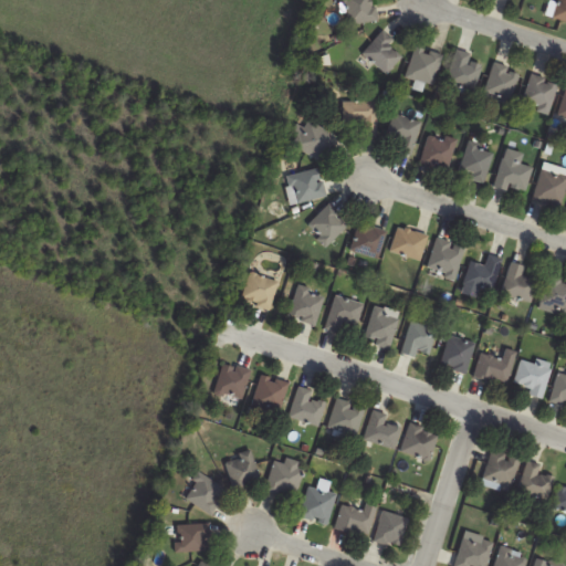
[(346,0),(348,24),(377,22),(375,0),(346,0)]
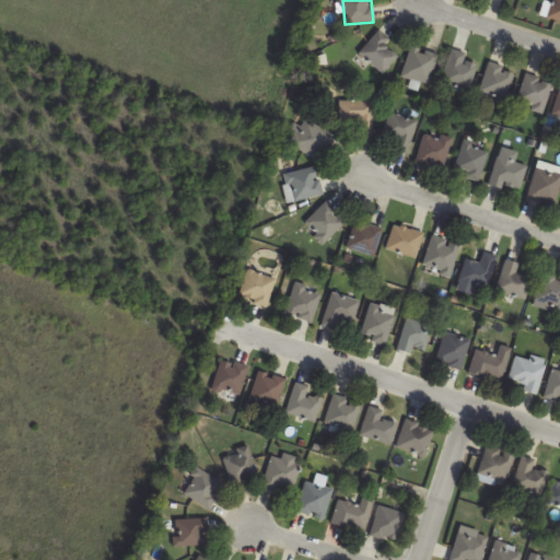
[(559,0),(552,0),(547,18),(559,22),(559,0)]
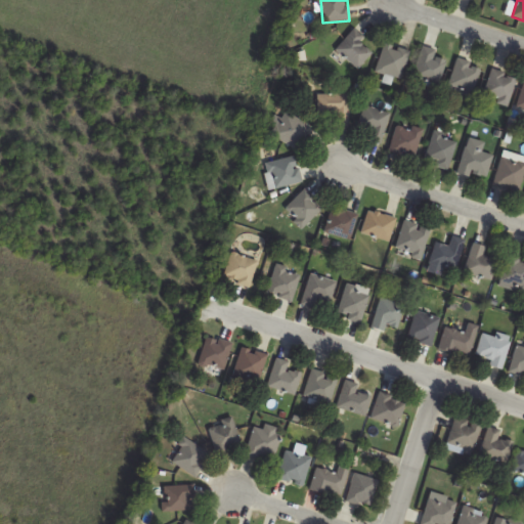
[(337,48),(357,70),(373,53),(361,42),(364,38),(356,29),(337,48)]
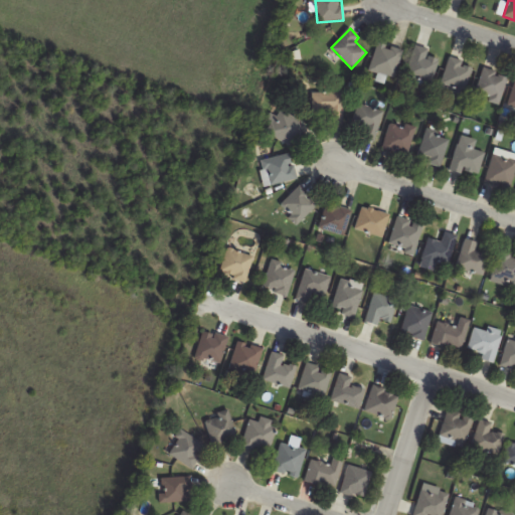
[(370,69),(394,77),(403,50),(379,42),(370,69)]
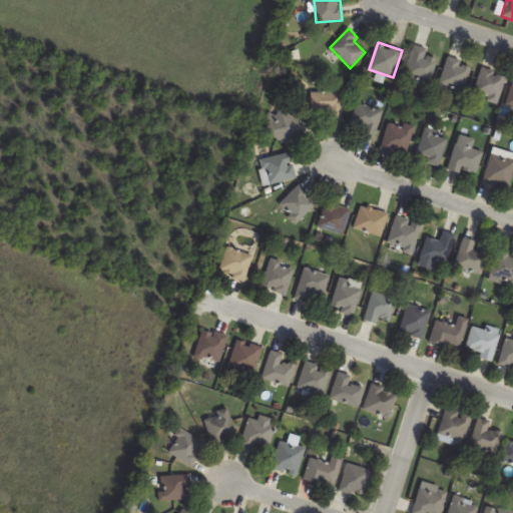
[(428,49),(415,45),(405,75),(430,83),(438,59),(426,55),(428,49)]
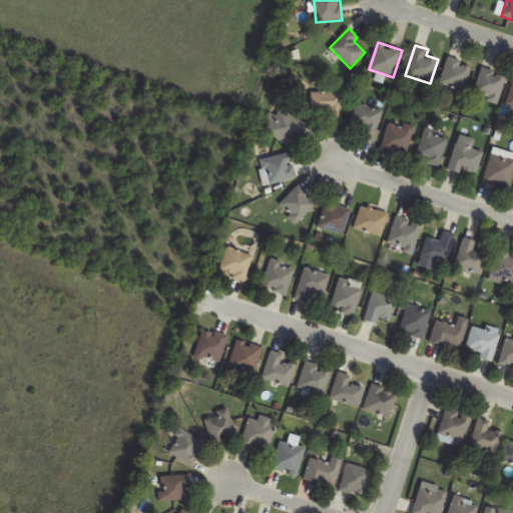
[(462,95),(471,65),(448,58),(440,88),(462,95)]
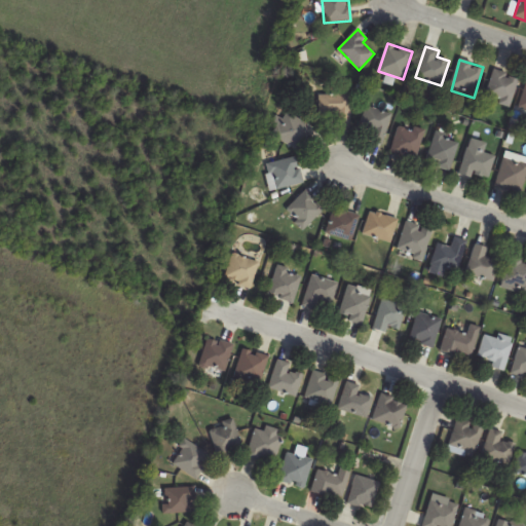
[(508,107),(520,79),(496,69),(484,97),(508,107)]
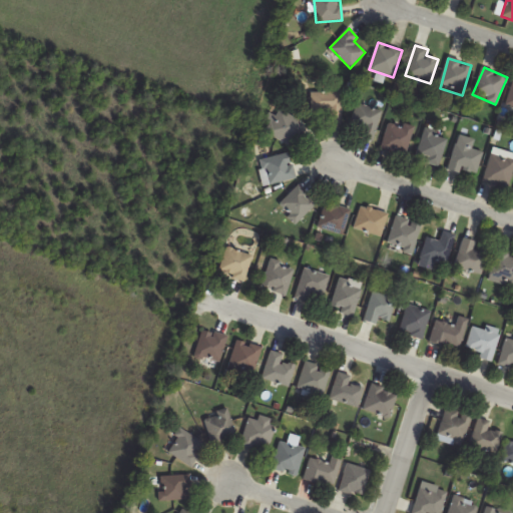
[(342,92),(312,92),(312,112),(329,112),(328,125),(342,125),(342,92)]
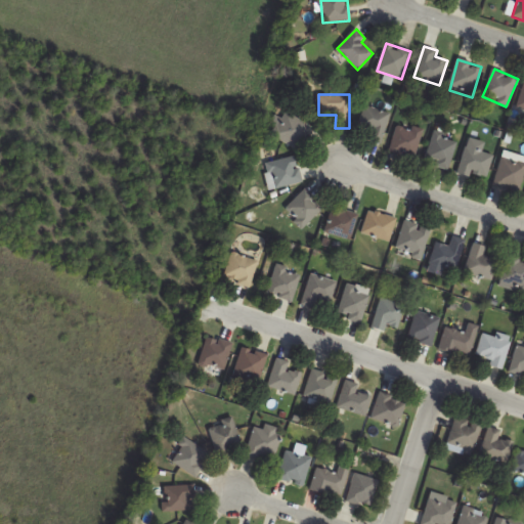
[(390,113),(364,106),(360,125),(370,128),(367,140),(383,144),(390,113)]
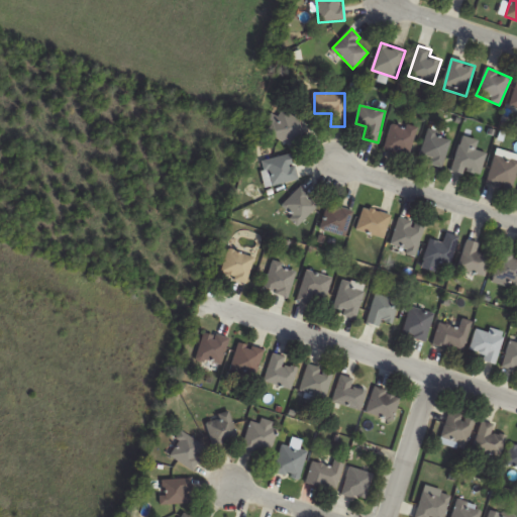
[(307,126),(282,110),(268,132),(293,148),(307,126)]
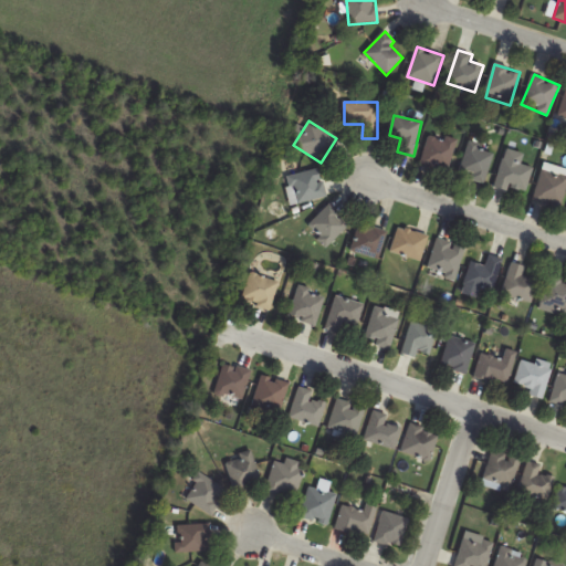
[(421,163),(447,171),(457,142),(431,133),(421,163)]
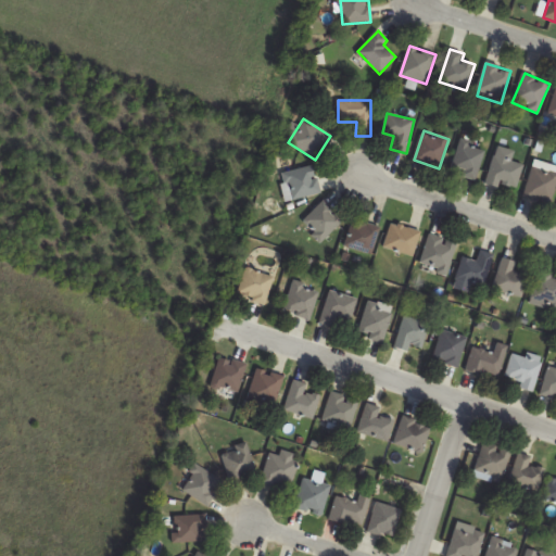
[(462,172),(460,176),(478,179),(484,147),(459,141),(453,171),(462,172)]
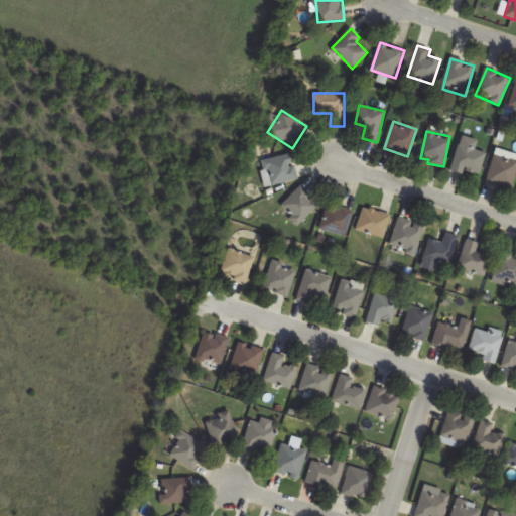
[(475,150),(478,140),(462,135),(452,169),(479,176),(486,153),(475,150)]
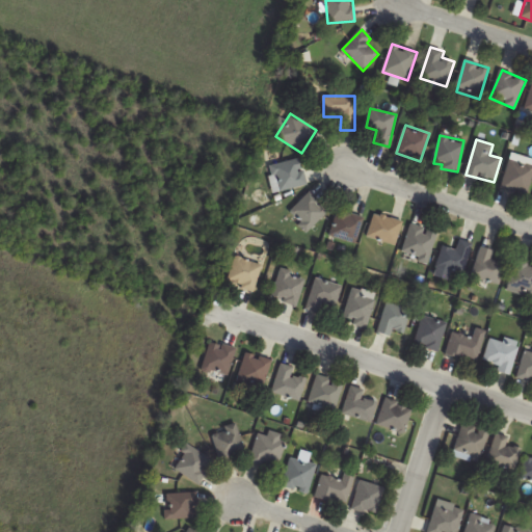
[(272,165),(278,191),(307,185),(301,159),(272,165)]
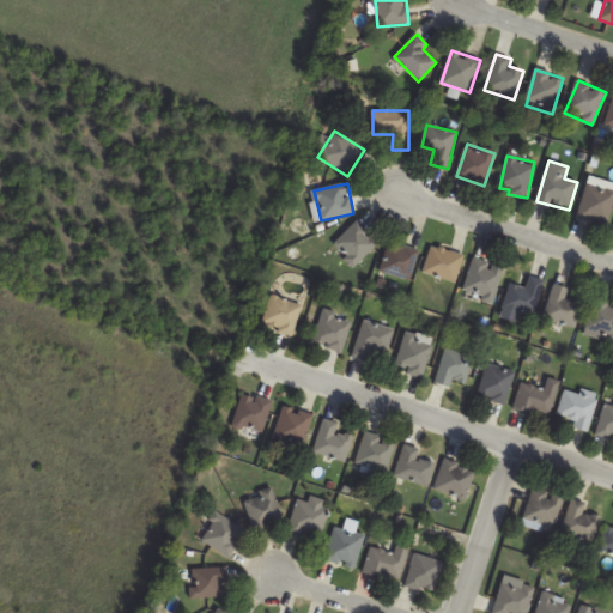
[(607,224),(612,202),(612,190),(587,183),(577,216),(607,224)]
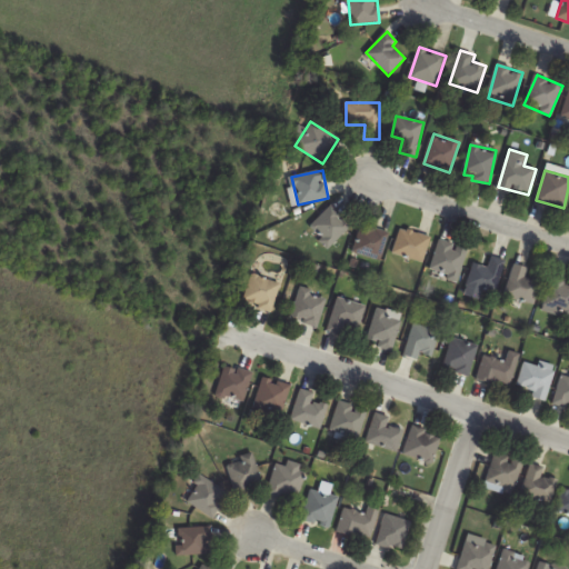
[(350,227),(330,206),(308,227),(329,248),(350,227)]
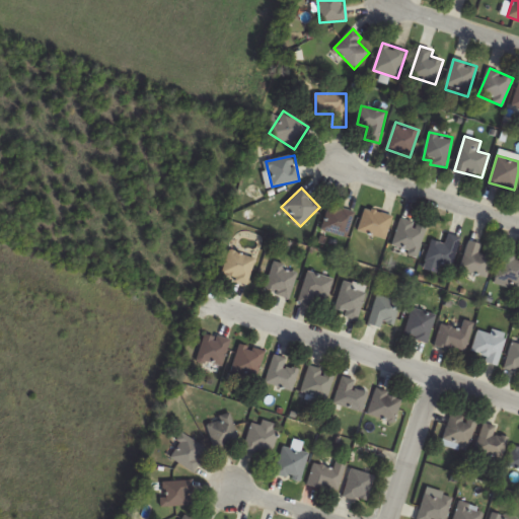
[(347,237),(354,212),(329,205),(321,230),(347,237)]
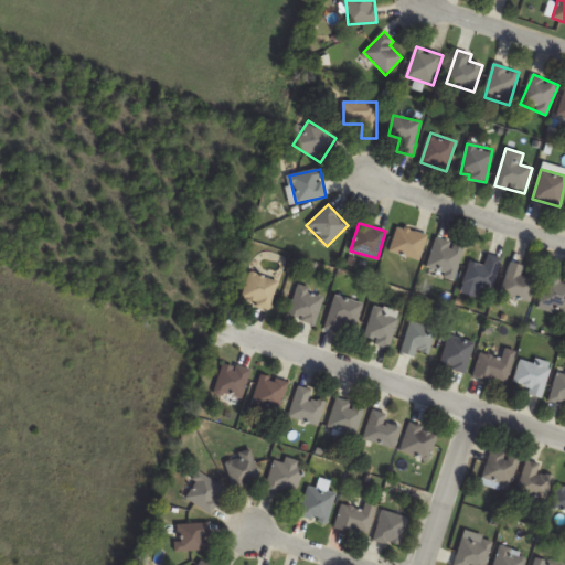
[(390,252),(418,262),(427,235),(397,225),(390,252)]
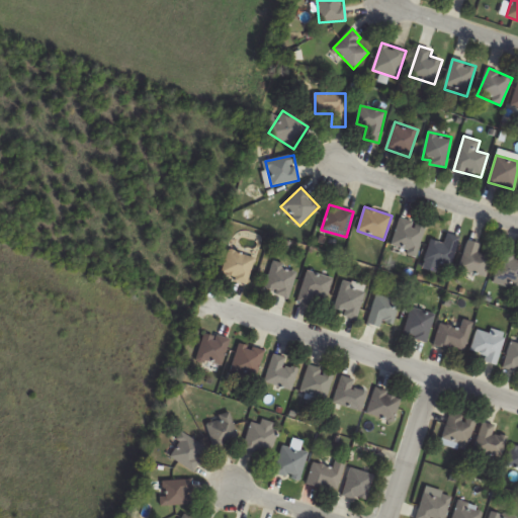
[(425,227),(400,219),(391,249),(416,257),(425,227)]
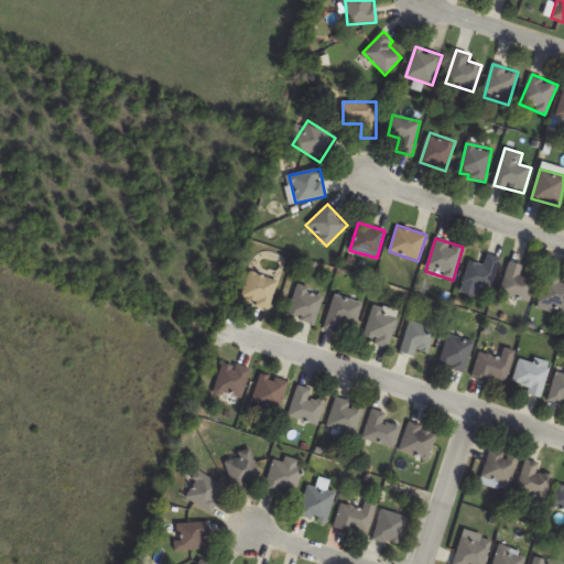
[(463,283),(490,291),(500,258),(486,255),(483,266),(468,261),(463,283)]
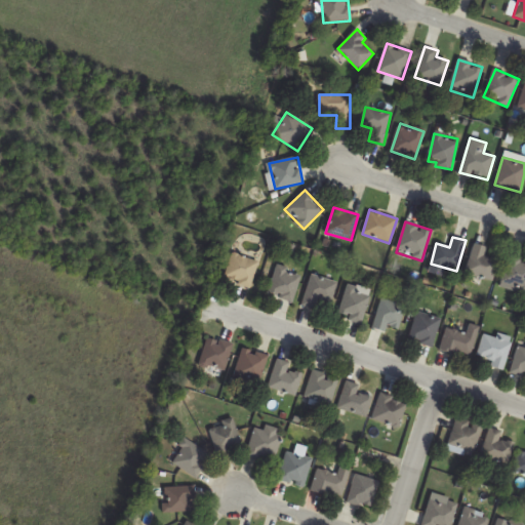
[(466,274),(493,280),(498,258),(485,255),(487,247),(473,244),(466,274)]
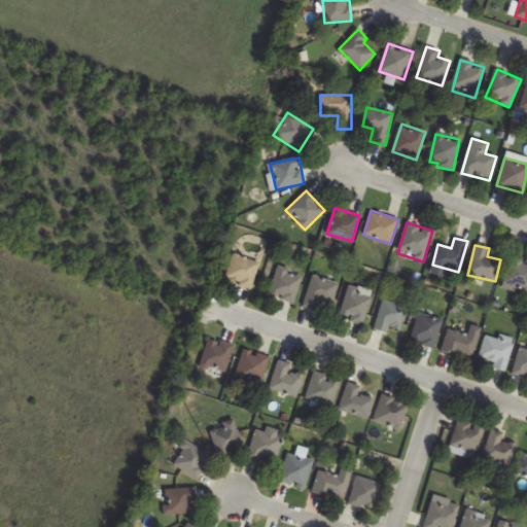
[(258,262),(233,254),(223,281),(250,289),(258,262)]
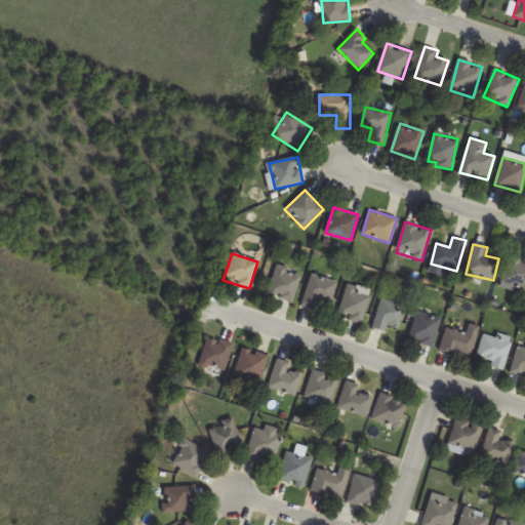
[(524,261),(510,256),(499,283),(524,292),(524,261)]
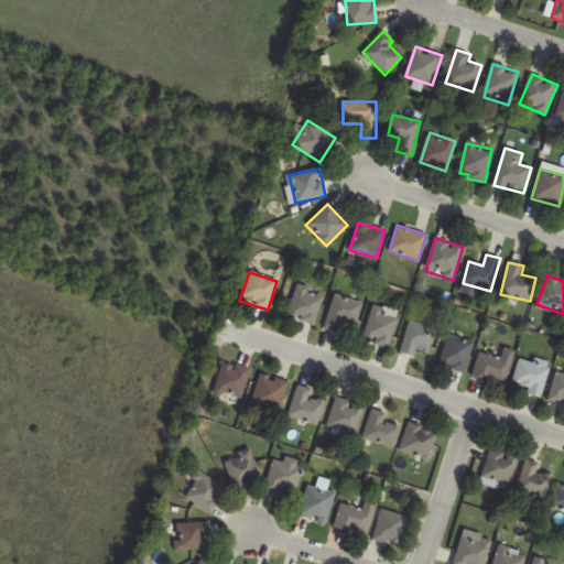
[(288,317),(315,323),(322,292),(294,286),(288,317)]
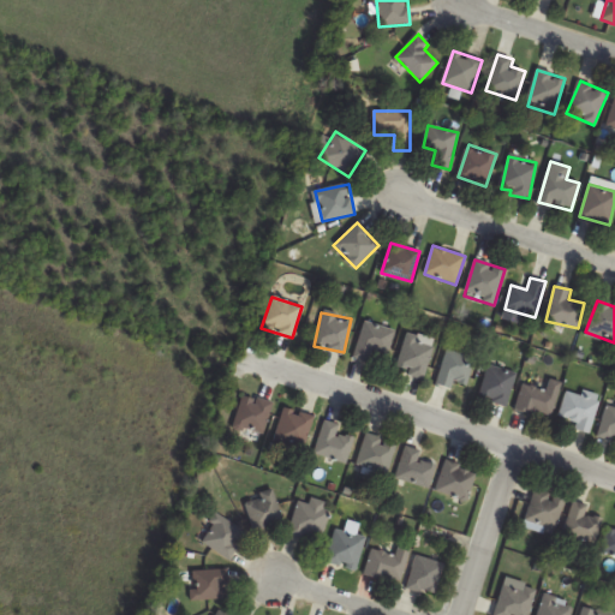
[(372,351),(386,356),(395,332),(365,321),(352,357),(369,362),(372,351)]
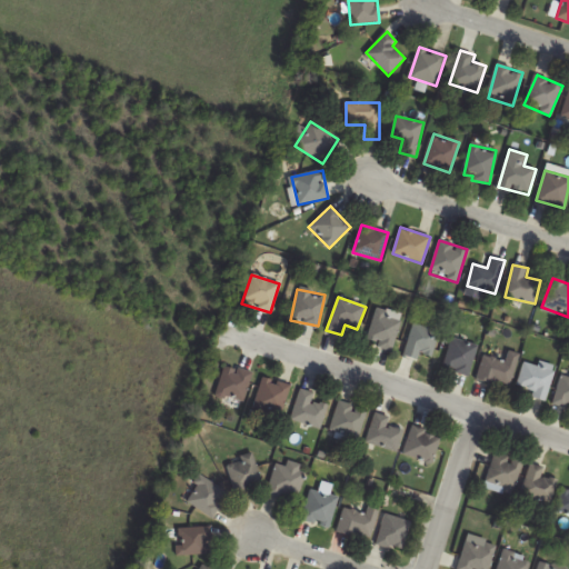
[(392,350),(402,315),(377,307),(367,343),(392,350)]
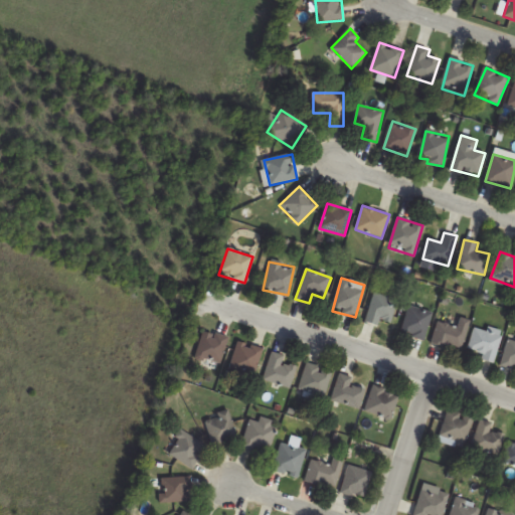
[(381,320),(386,323),(398,304),(378,292),(363,319),(377,327),(381,320)]
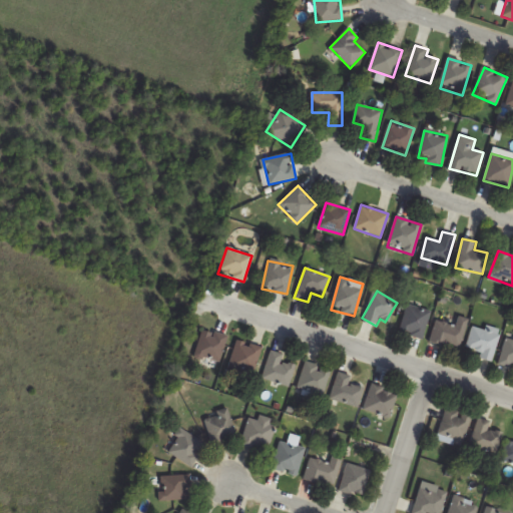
[(423,339),(429,310),(405,306),(400,334),(423,339)]
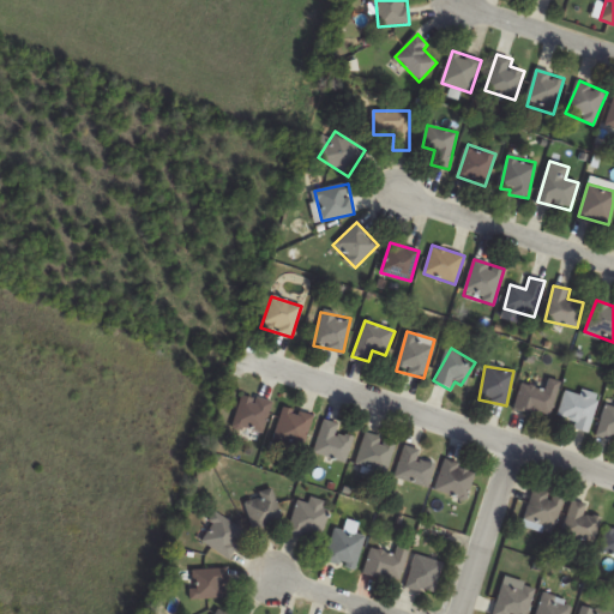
[(515,407),(548,417),(559,383),(546,379),(542,391),(522,385),(515,407)]
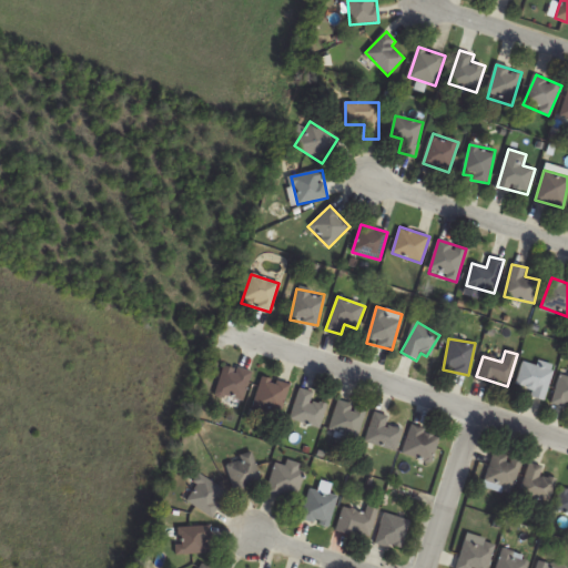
[(544,401),(554,367),(524,358),(516,385),(531,391),(530,396),(544,401)]
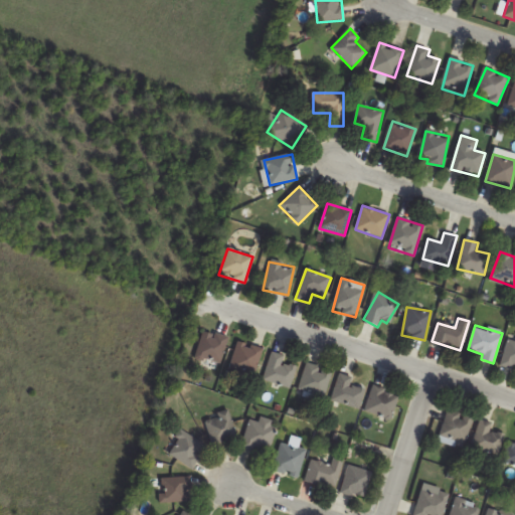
[(195,357),(219,364),(227,338),(203,330),(195,357)]
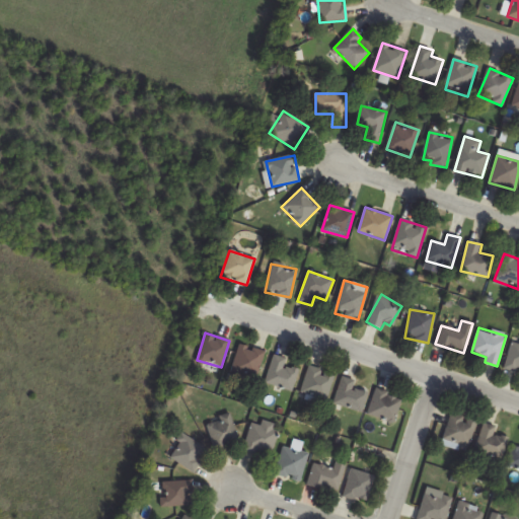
[(505,366),(518,370),(518,343),(512,342),(505,366)]
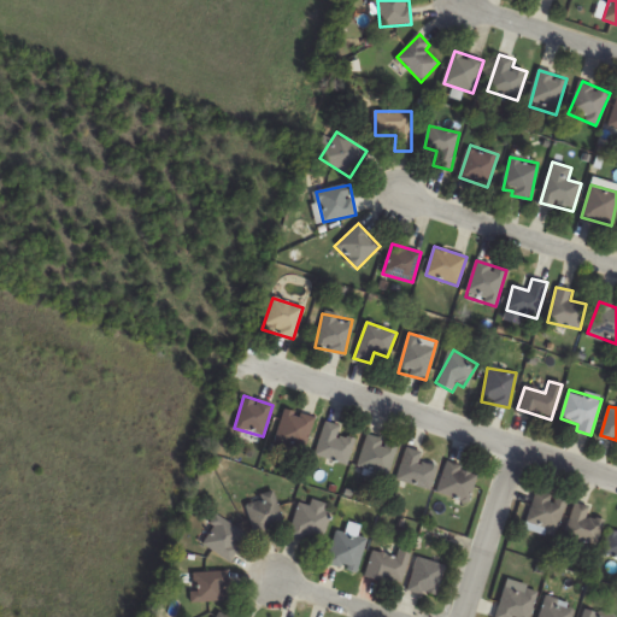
[(304,451),(313,417),(283,409),(274,442),(304,451)]
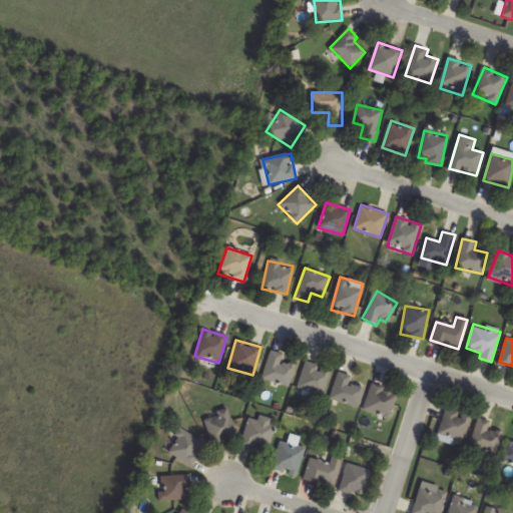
[(288,387),(295,366),(281,361),(283,355),(270,351),(261,379),(288,387)]
